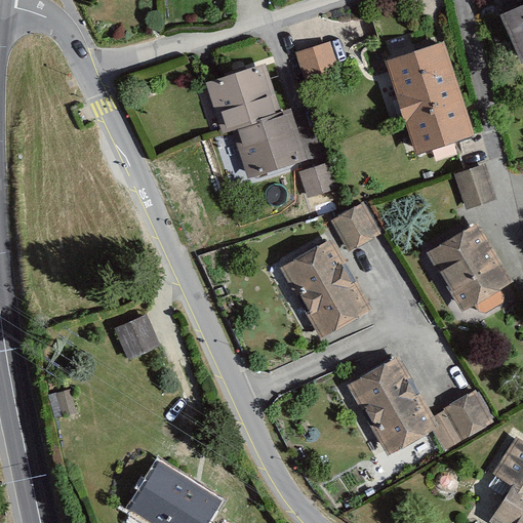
[(522,3),(499,13),(522,64),(522,63),(522,3)]
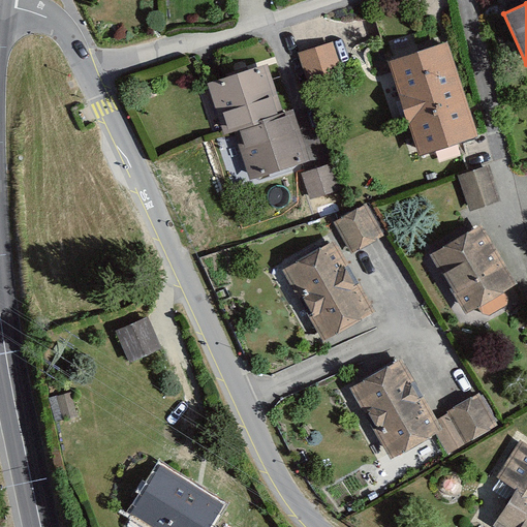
[(448,41),(389,60),(419,155),(478,136),(448,41)]
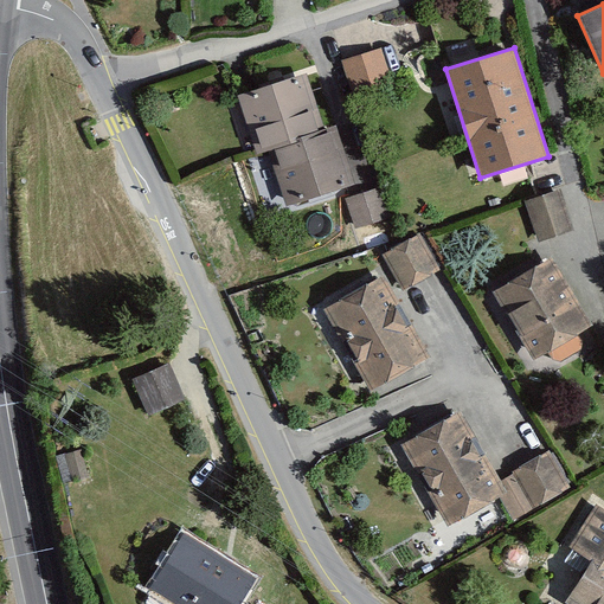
[(352,98),(392,88),(383,50),(342,60),(352,98)]
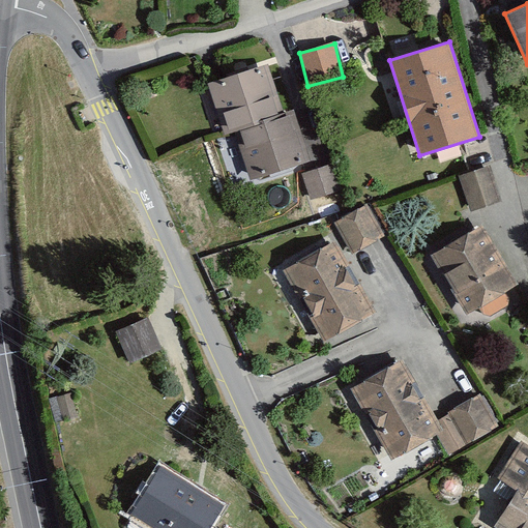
[(267,64),(206,82),(222,136),(234,132),(283,118),(267,64)]
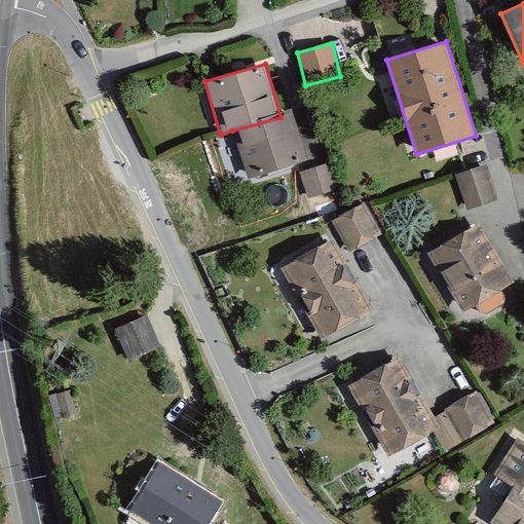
[(281,117),(232,131),(246,180),(308,161),(294,113),(281,117)]
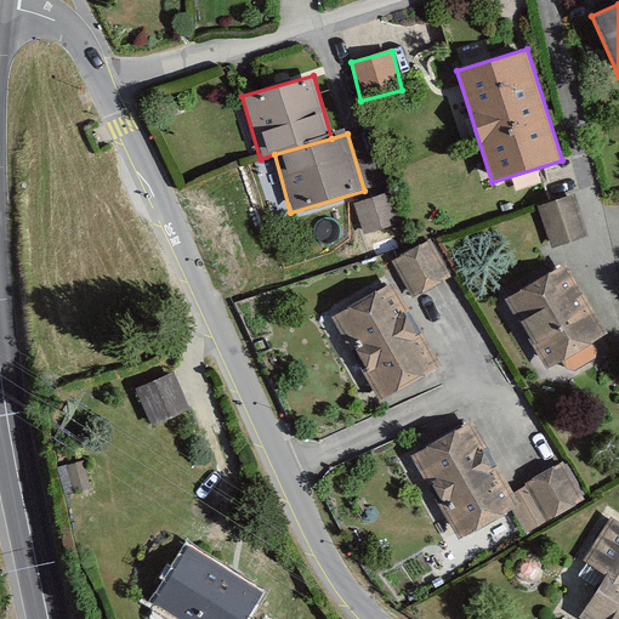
[(392,193),(355,203),(364,234),(401,223),(392,193)]
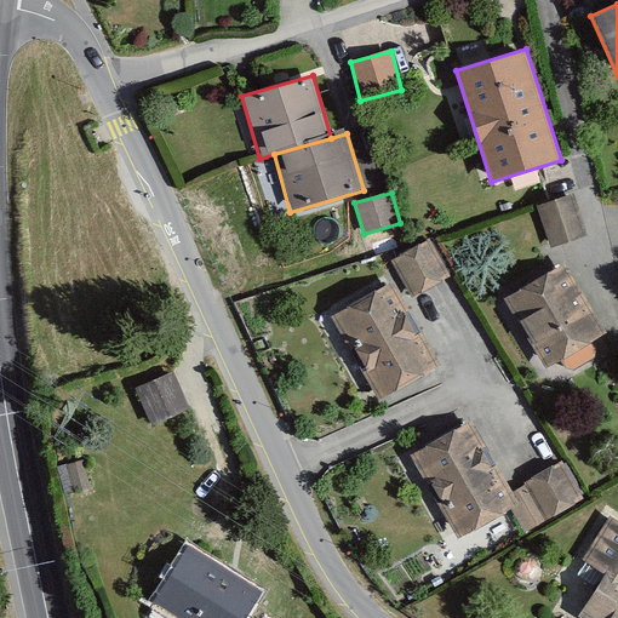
[(571,198),(541,207),(553,244),(583,234),(571,198)]
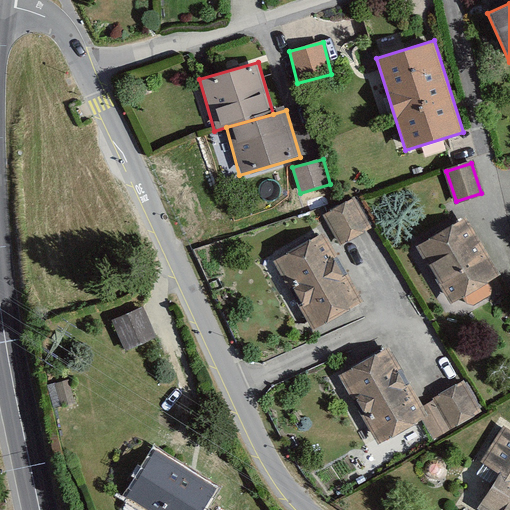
[(356,196),(323,214),(340,247),(374,229),(356,196)]
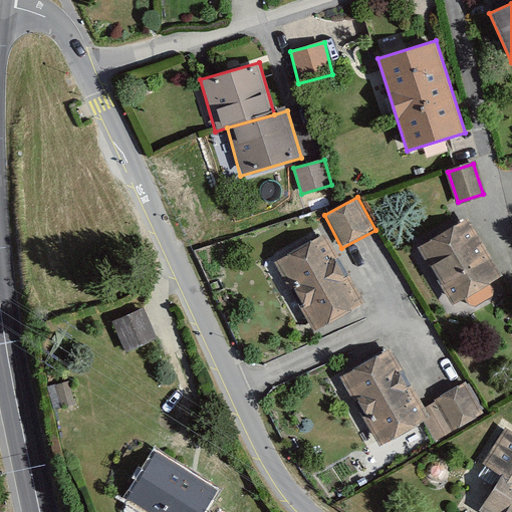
[(464,223),(423,248),(455,299),(496,274),(464,223)]
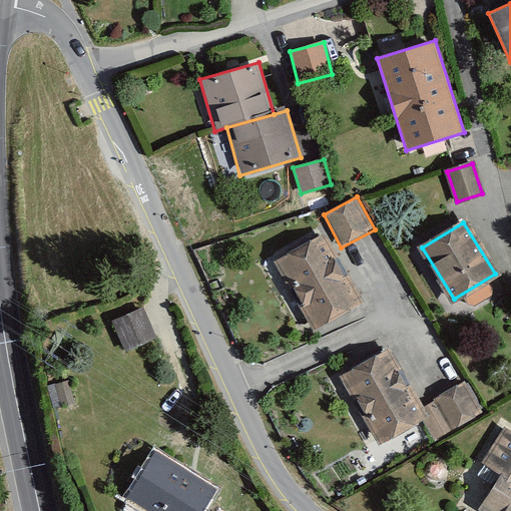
[(275,262),(313,333),(364,305),(326,233),(275,262)]
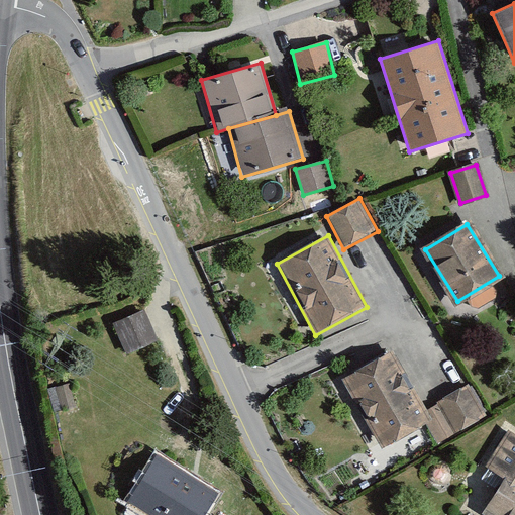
[(143,311),(112,324),(126,356),(158,343),(143,311)]
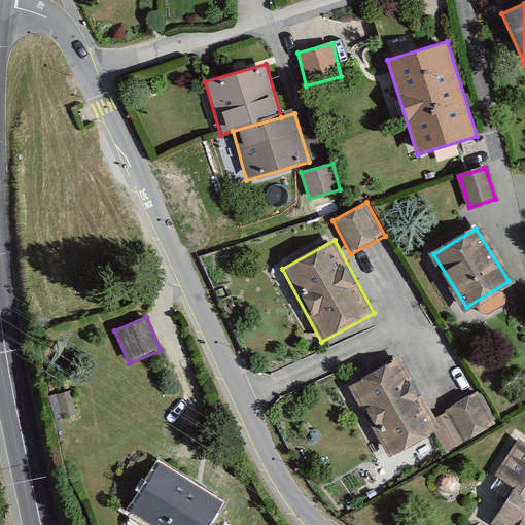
[(347,386),(388,457),(440,427),(399,356),(347,386)]
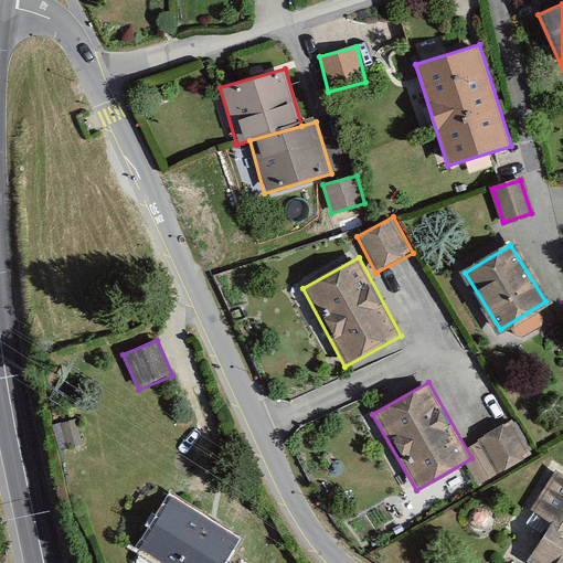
[(75,418),(52,425),(61,454),(84,446),(75,418)]
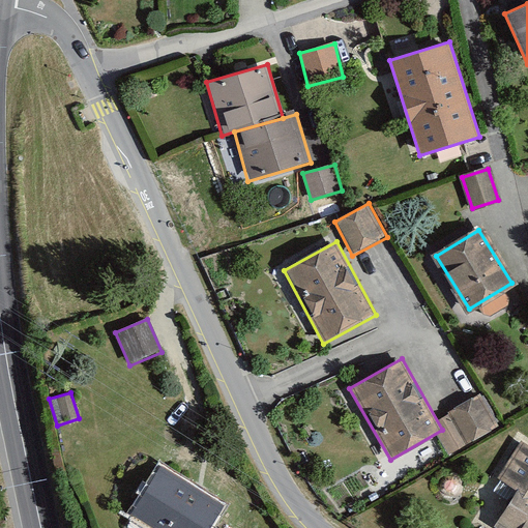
[(445,412),(465,444),(498,426),(478,392),(445,412)]
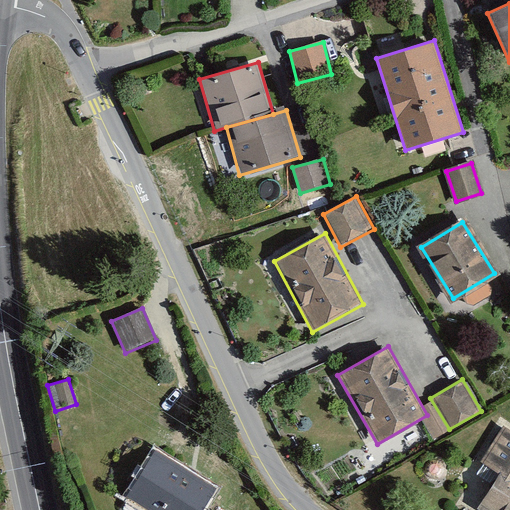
[(477,508),(480,509),(509,509),(509,430),(501,425),(478,460),(498,473),(477,508)]
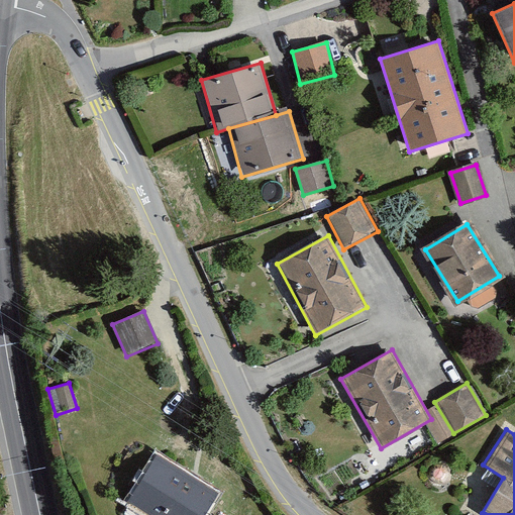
[(202,514),(216,493),(157,456),(128,504),(145,514),(202,514)]
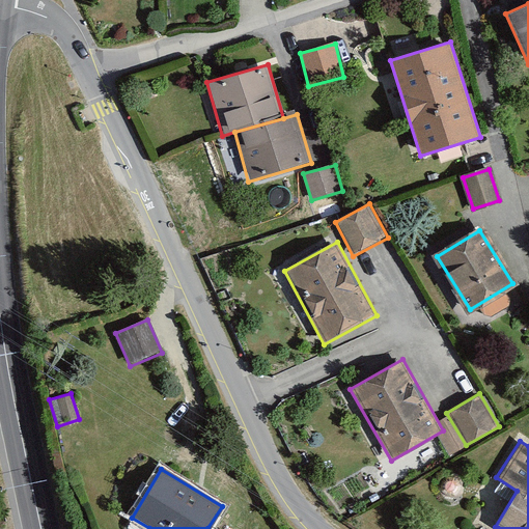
All buildings are outlined.
